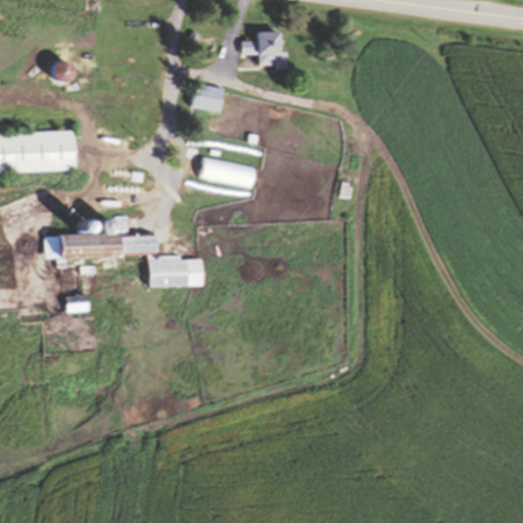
[(257,33),(257,41),(242,42),(242,55),(259,55),(259,67),(286,67),(285,33),(257,33)]
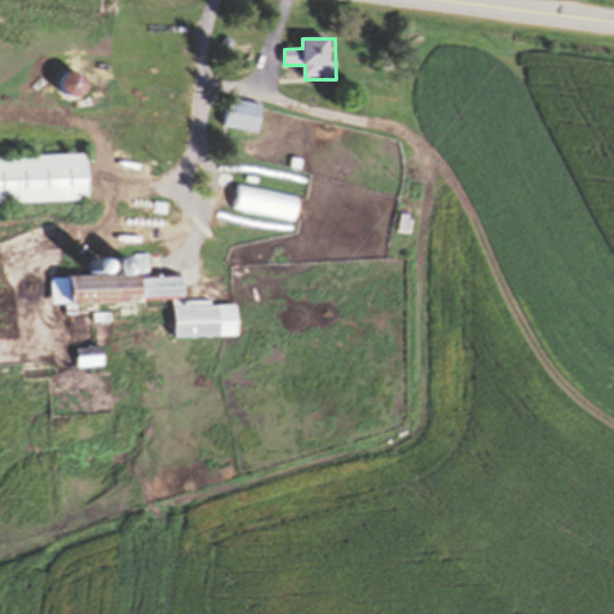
[(260,133),(266,106),(228,98),(223,126),(260,133)]
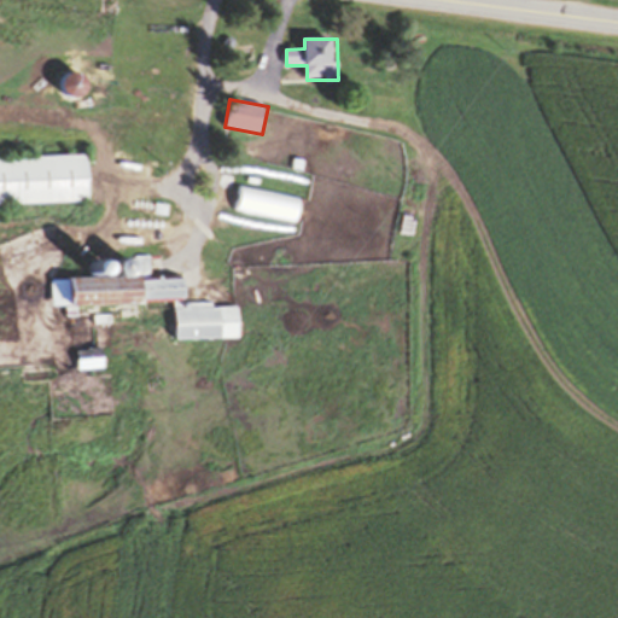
[(0,203),(93,202),(92,156),(0,158),(0,203)]
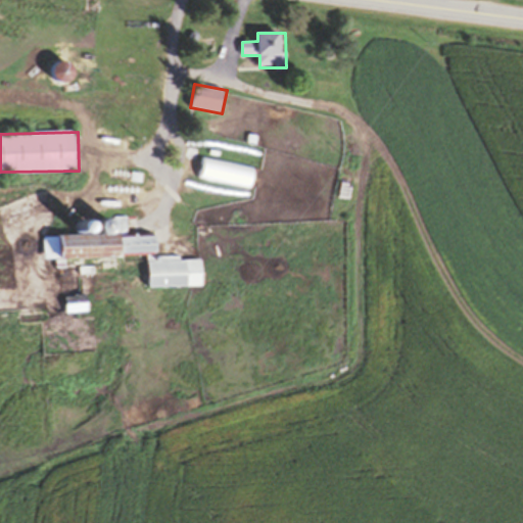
[(127,236),(127,217),(110,217),(110,233),(65,233),(66,256),(160,255),(160,236),(127,236)]
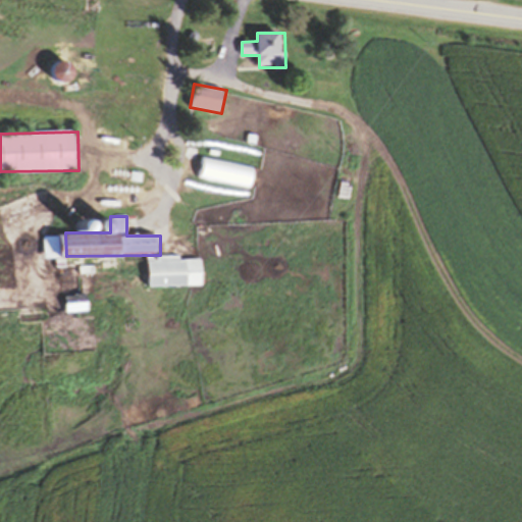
[(152,259),(152,286),(204,285),(204,258),(152,259)]
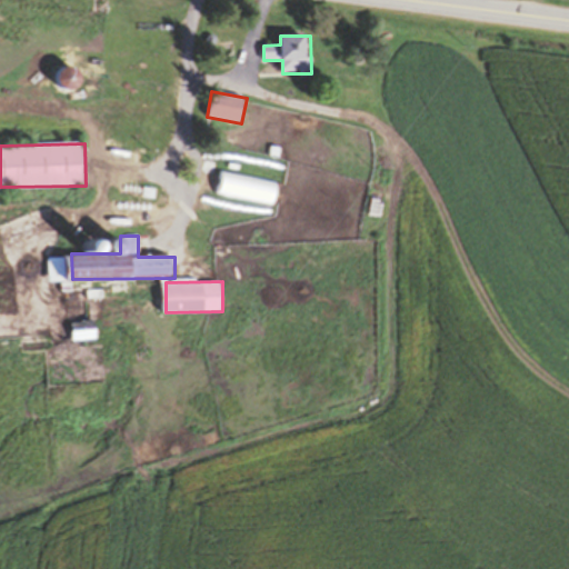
[(99,339),(99,320),(76,320),(76,339),(99,339)]
